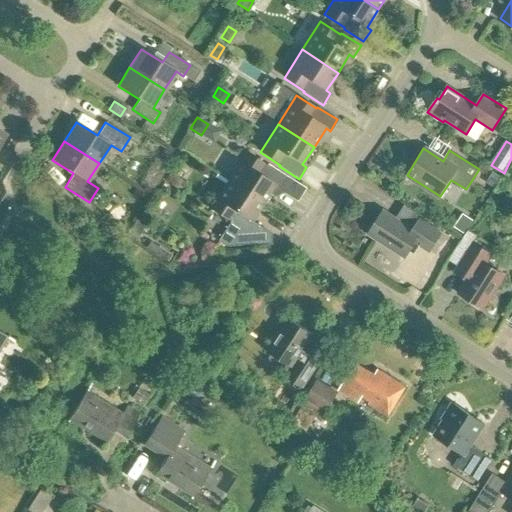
[(162,149),(159,154),(161,160),(166,164),(172,155),(162,149)]
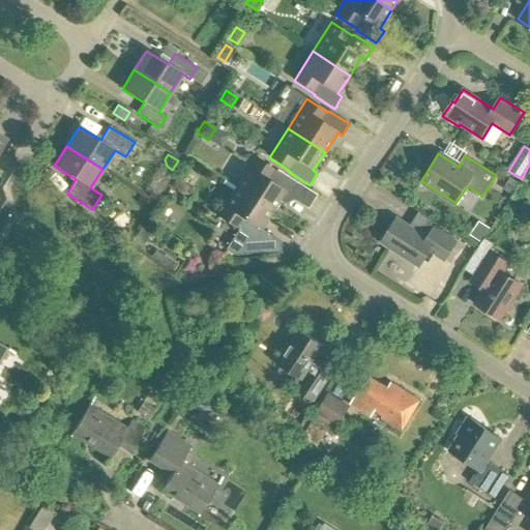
[(255,157),(236,186),(272,210),(285,192),(289,195),(296,182),(276,170),(275,171),(255,157)]
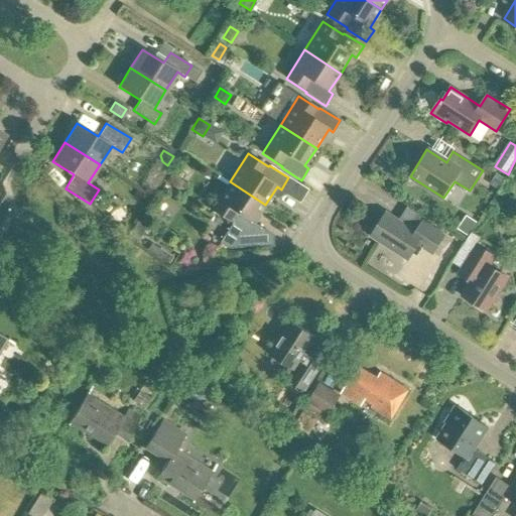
[(499,186),(505,178),(496,173),(491,181),(499,186)]
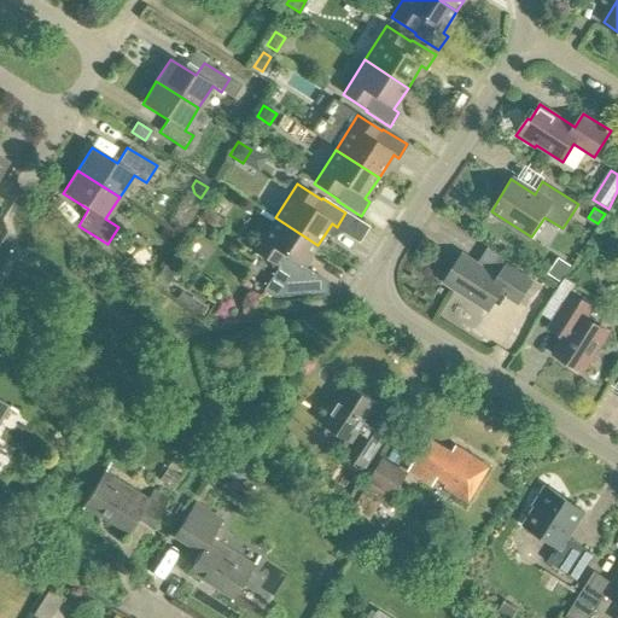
[(318,245),(275,217),(254,252),(278,268),(262,292),(270,297),(292,297),(309,270),(304,267),(318,245)]
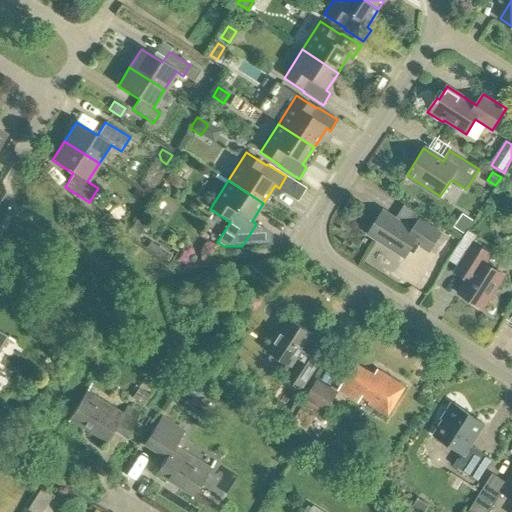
[(413,229),(384,210),(368,234),(405,258),(412,247),(417,250),(419,246),(429,252),(442,233),(420,219),(413,229)]
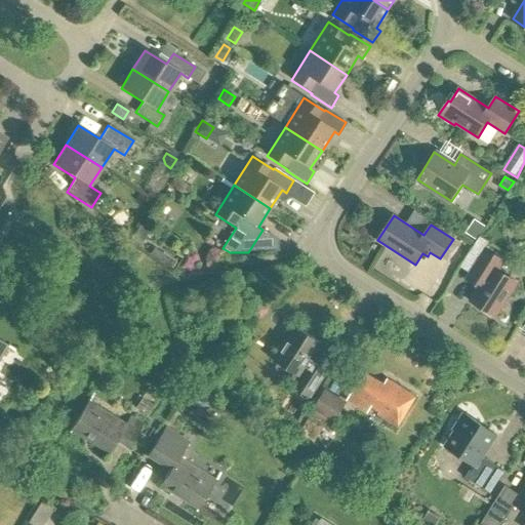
[(136,244),(145,232),(137,228),(129,239),(136,244)]
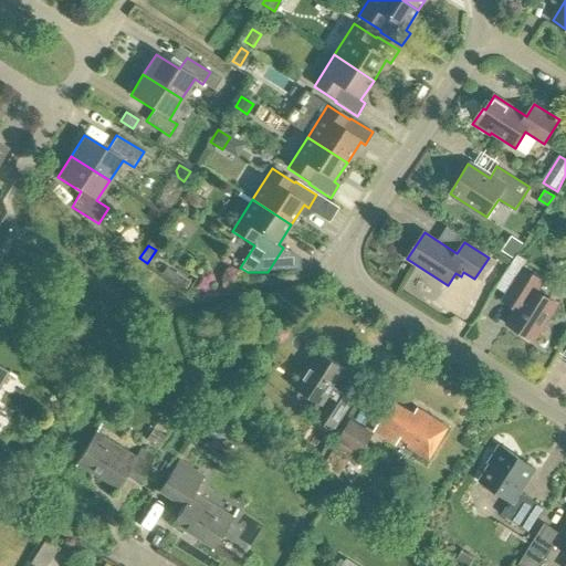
[(165,268),(160,274),(182,290),(188,282),(165,268)]
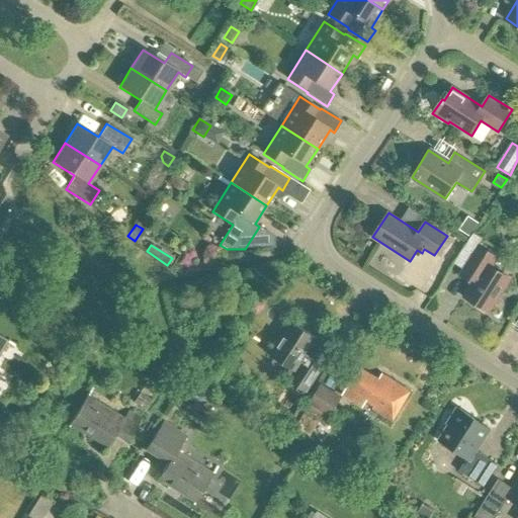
[(491,312),(511,279),(493,267),(498,258),(479,246),(459,275),(471,283),(463,296),(486,311),(487,310),(491,312)]
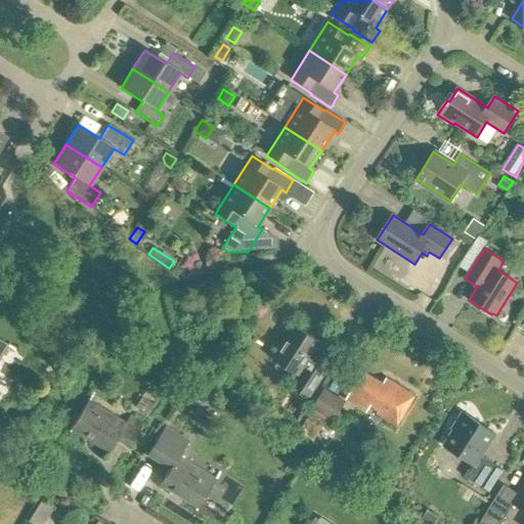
[(309,396),(329,364),(312,353),(319,342),(297,326),(275,360),(294,373),(288,383),(309,396)]
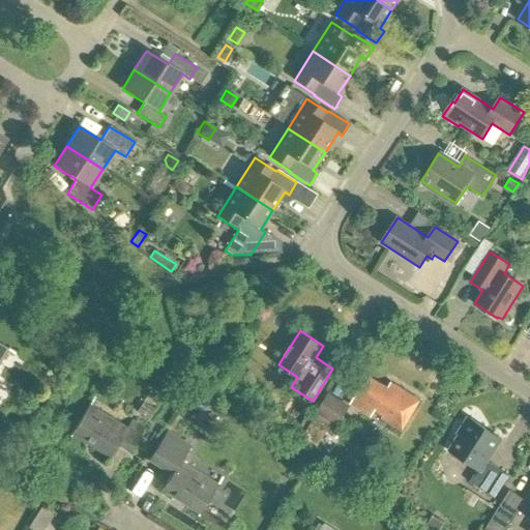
[(94,364),(99,356),(86,348),(81,356),(94,364)]
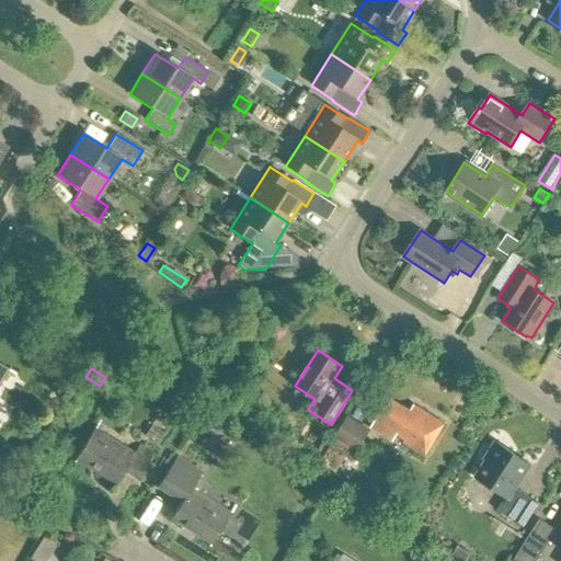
[(241,386),(237,386),(237,392),(237,396),(249,396),(249,386),(241,386)]
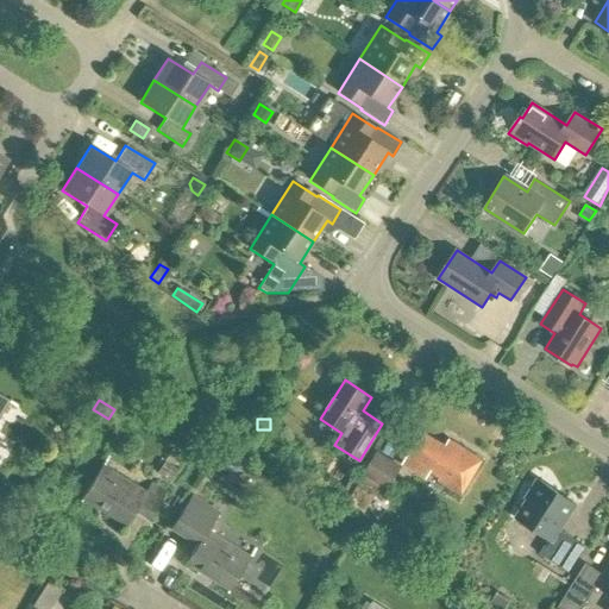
[(422,433),(403,465),(427,479),(429,476),(462,495),(483,462),(449,441),(445,447),(422,433)]
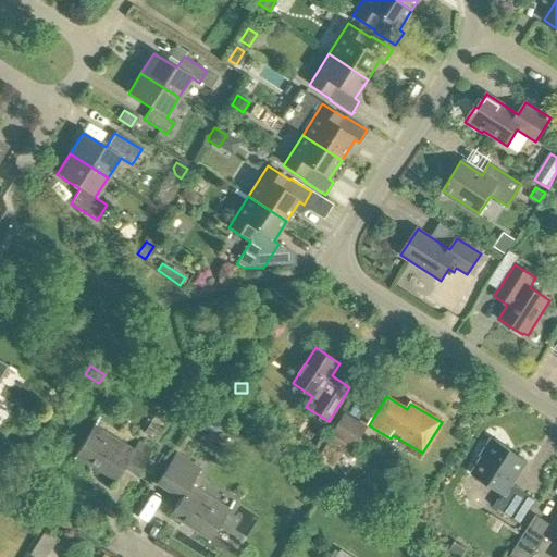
[(357,445),(369,425),(346,411),(334,432),(357,445)]
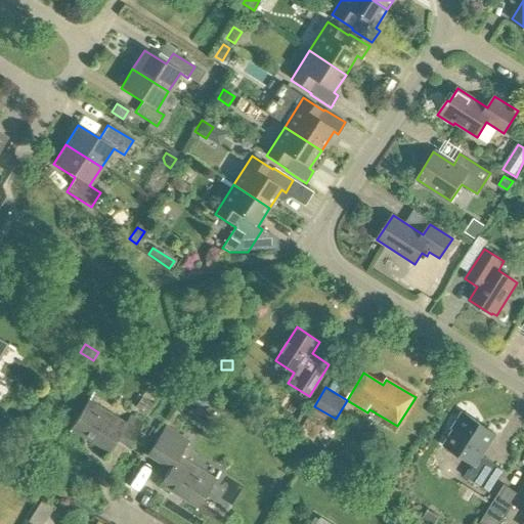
[(147,413),(153,405),(141,397),(135,406),(147,413)]
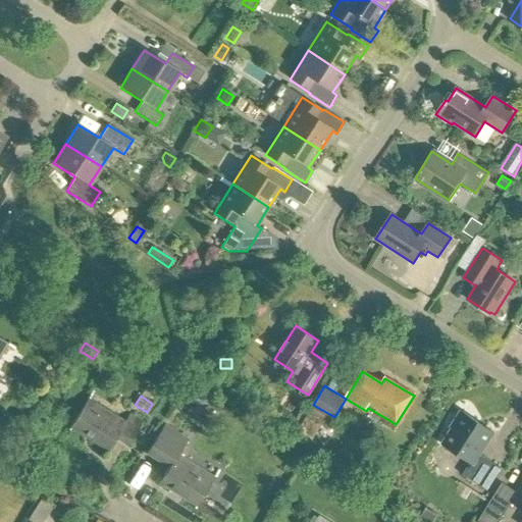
[(124,422),(88,400),(68,430),(106,454),(115,439),(126,447),(141,423),(128,416),(124,422)]
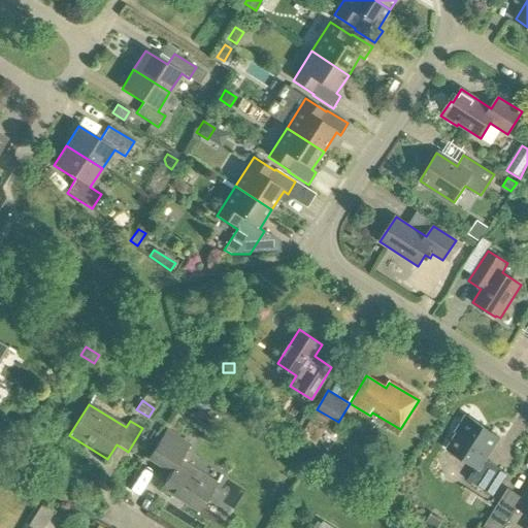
[(215,438),(222,427),(195,410),(188,422),(215,438)]
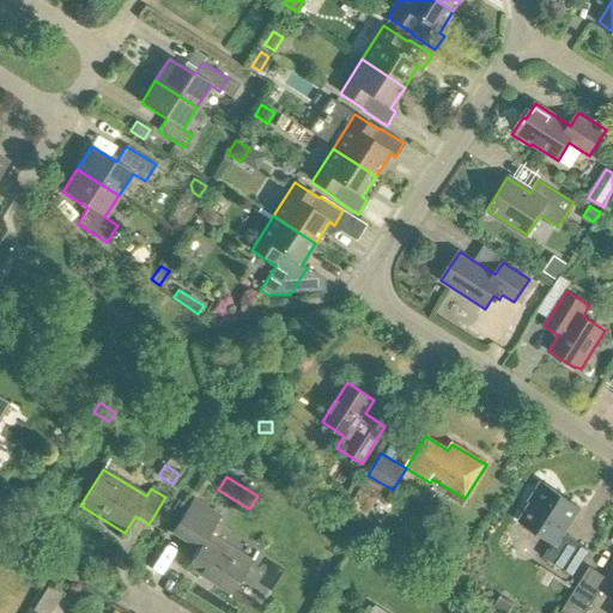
[(572,576),(589,550),(564,534),(581,508),(540,483),(528,502),(530,503),(519,521),(552,542),(542,558),(572,576)]
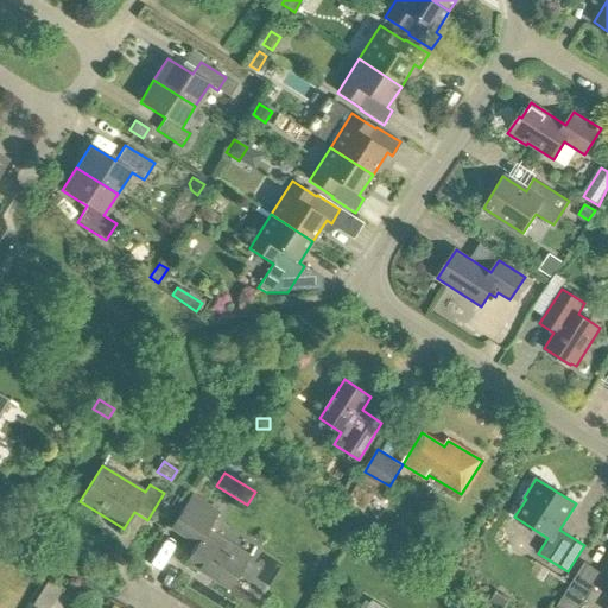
[(228,594),(249,557),(208,531),(219,513),(191,496),(171,530),(196,545),(183,565),(228,594)]
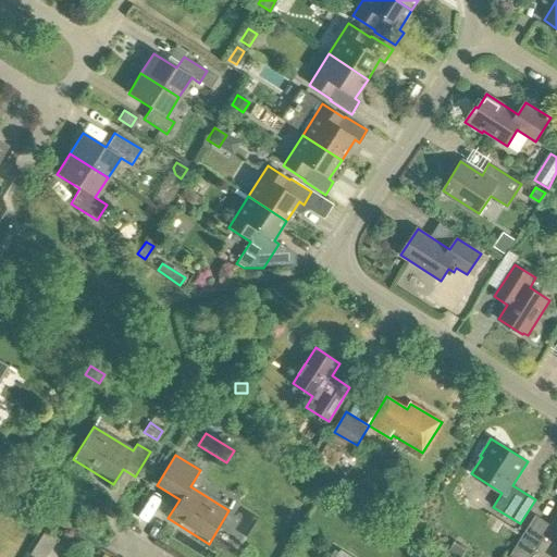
[(532,556),(546,535),(556,541),(556,517),(552,525),(535,515),(508,556),(532,556)]
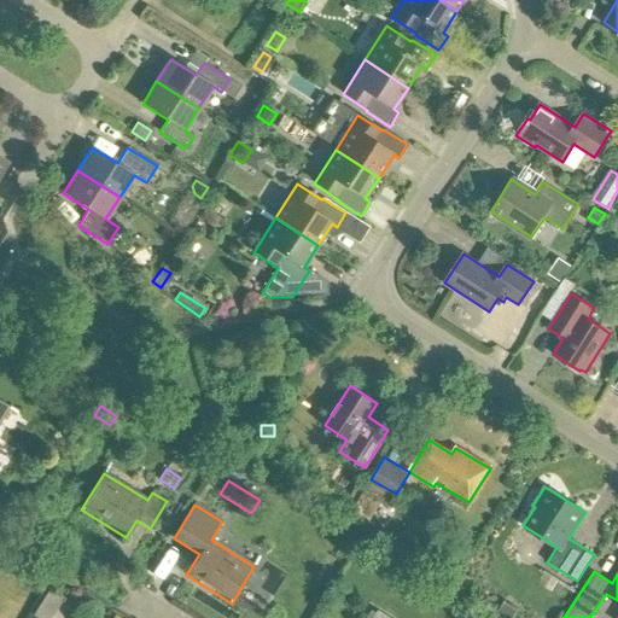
[(57,617),(70,593),(57,586),(42,610),(57,617)]
